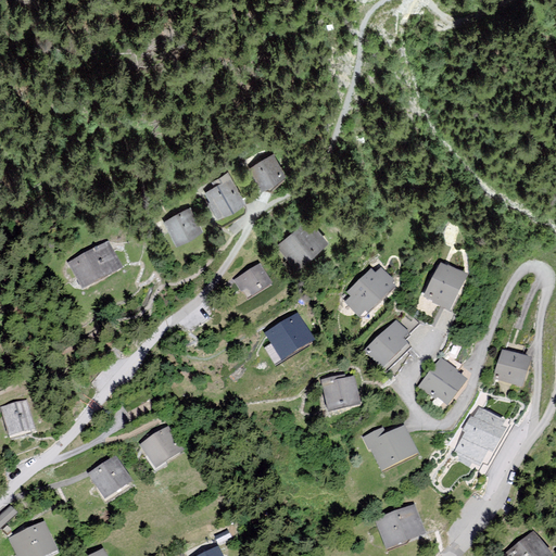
[(274,155),(245,171),(258,192),(287,177),(274,155)]
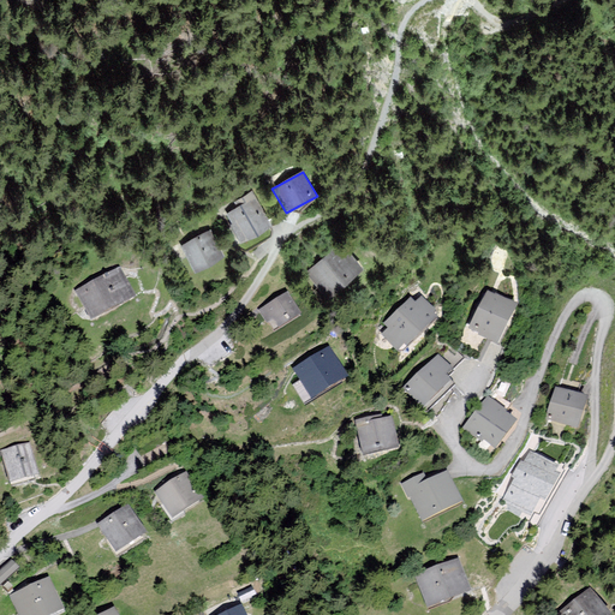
[(256,198),(225,215),(239,243),(272,226),(256,198)]
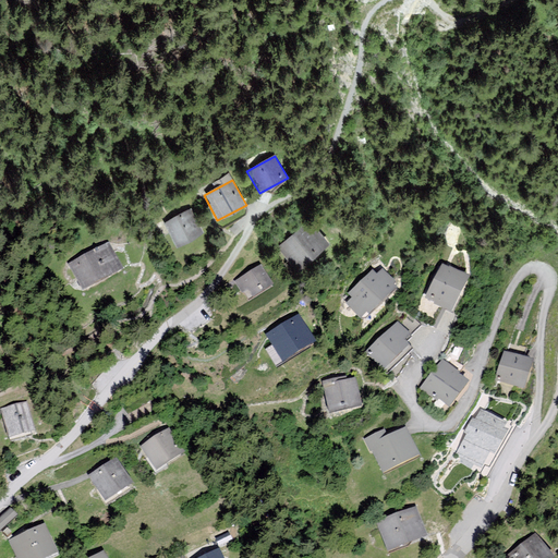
[(190,207),(161,223),(177,251),(205,235),(190,207)]
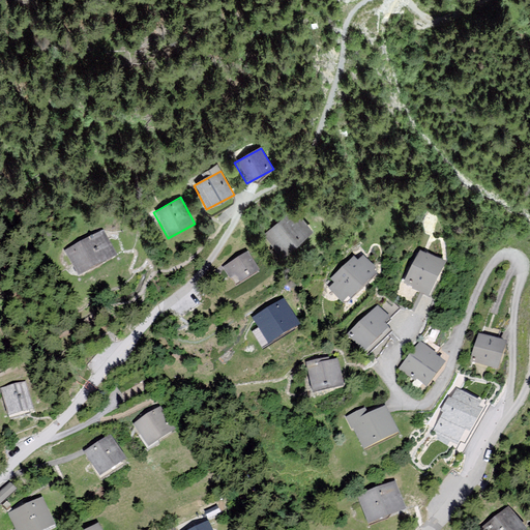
[(294,209),(263,235),(282,258),(314,232),(294,209)]
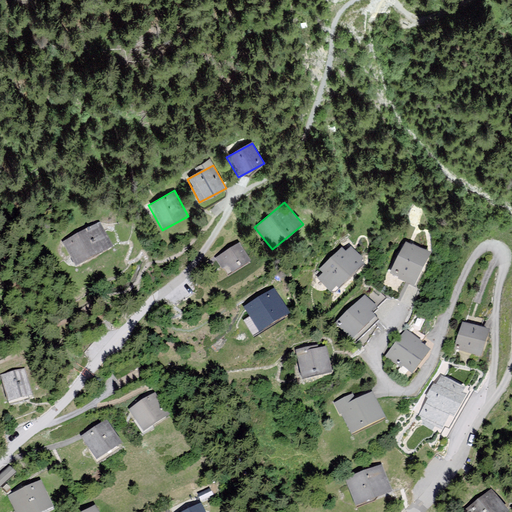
[(98,222),(63,242),(77,266),(112,246),(98,222)]
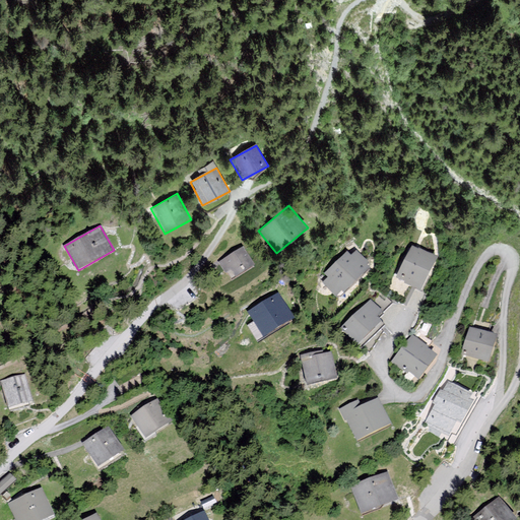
[(413,244),(396,276),(420,289),(438,257),(413,244)]
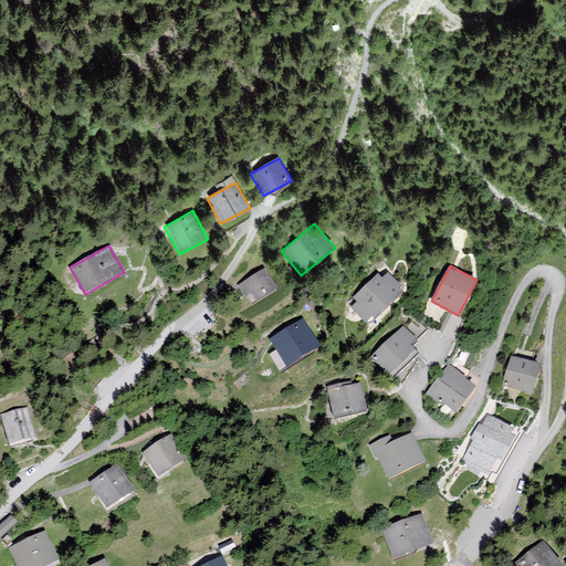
[(265,268),(238,284),(245,296),(249,294),(254,302),(278,287),(265,268)]
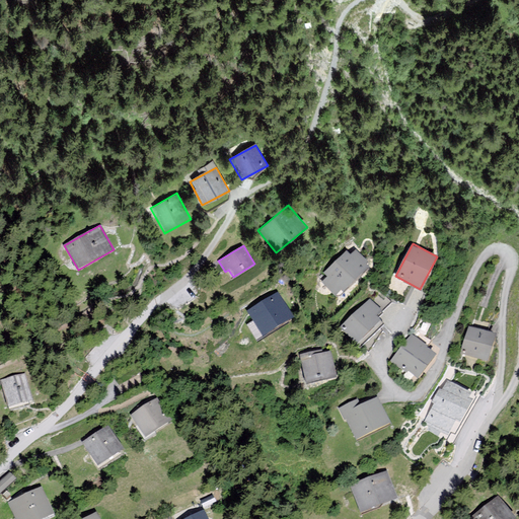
[(347,250),(323,273),(326,277),(321,282),(335,296),(341,290),(343,292),(369,267),(366,264),(368,262),(356,249),(351,254),(347,250)]
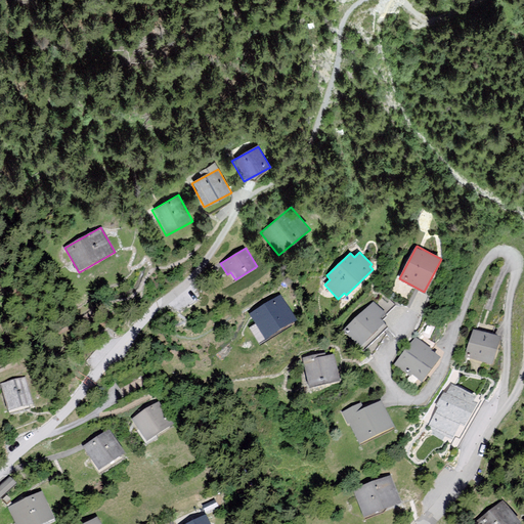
[(279,294),(250,313),(266,340),(297,320),(279,294)]
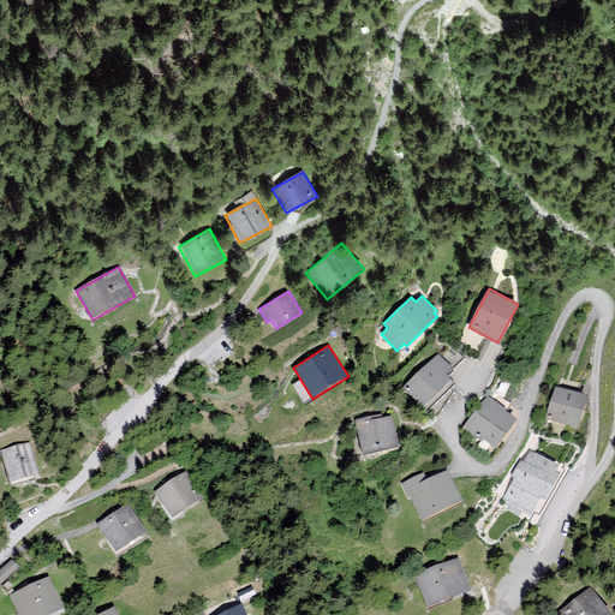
[(437,353),(402,386),(423,407),(453,378),(449,376),(455,371),(437,353)]
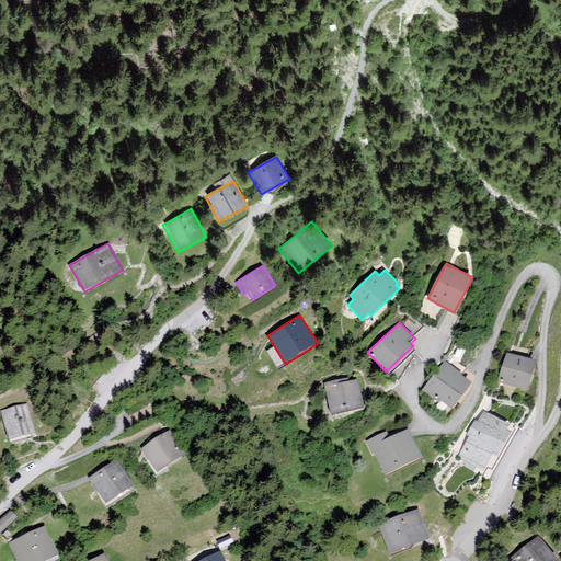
[(507,352),(497,380),(528,390),(537,362),(507,352)]
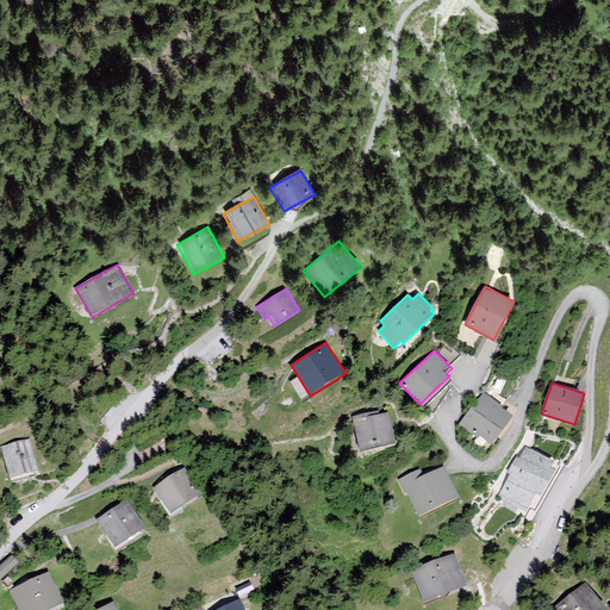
[(483,393),(460,422),(490,444),(512,416),(483,393)]
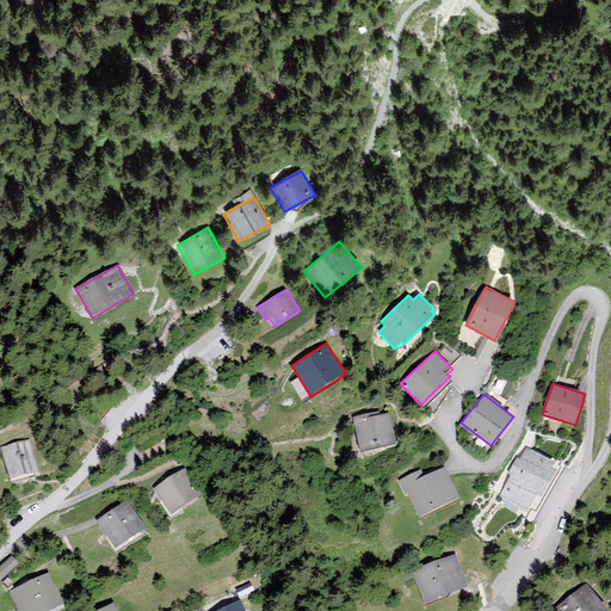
[(378,412),(353,418),(360,450),(396,443),(389,413),(380,415),(378,412)]
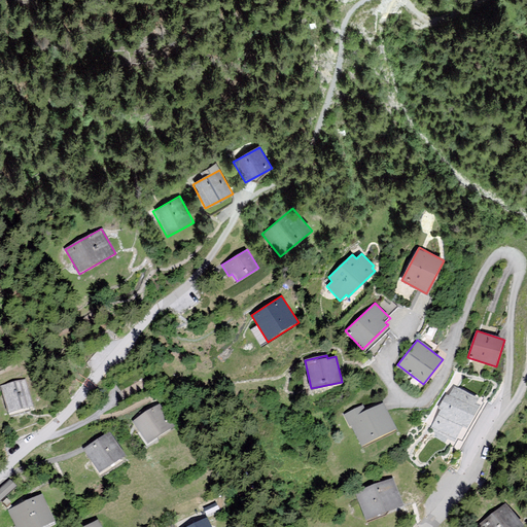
[(25,378),(0,385),(9,413),(33,406),(25,378)]
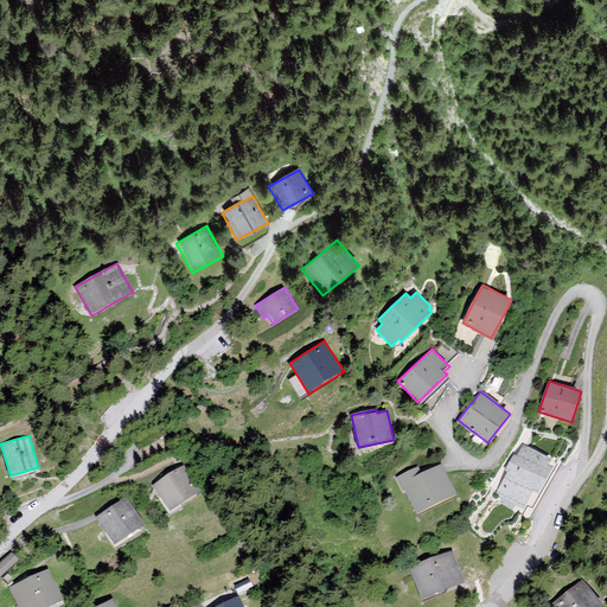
[(551,459),(524,443),(517,455),(513,453),(502,474),(506,477),(498,491),(525,506),(534,490),(538,492),(554,467),(549,465),(551,459)]
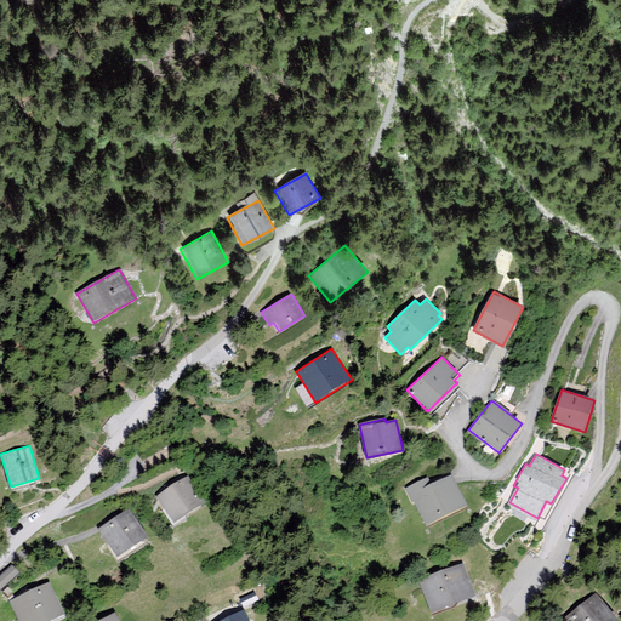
[(427,477),(406,488),(427,527),(467,506),(450,476),(431,486),(427,477)]
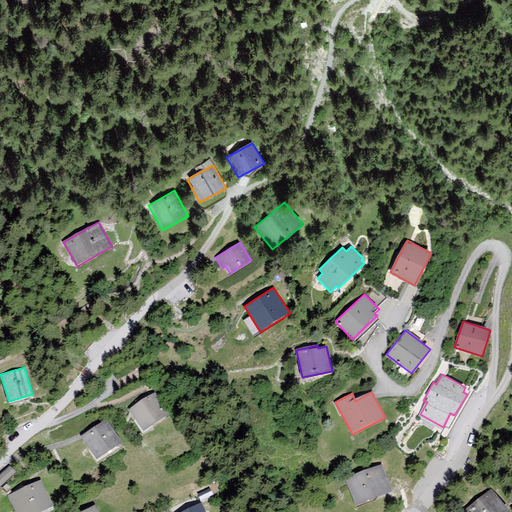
[(155,393),(129,408),(142,430),(168,415),(155,393)]
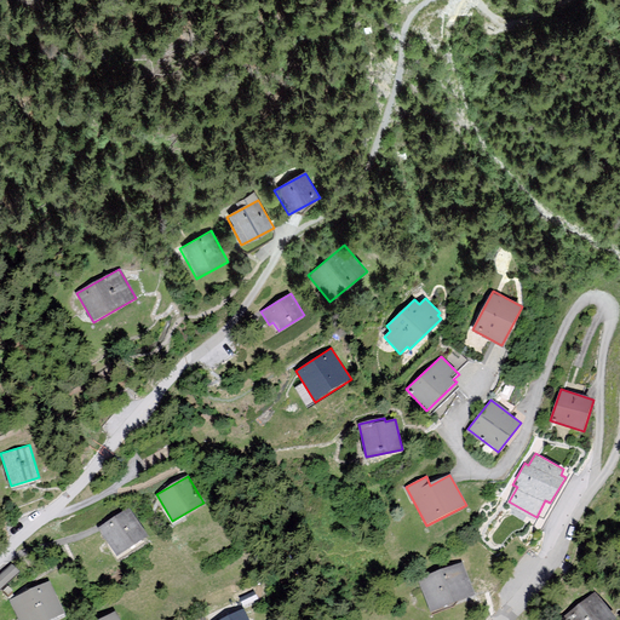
[(128,507),(99,527),(118,555),(147,535),(128,507)]
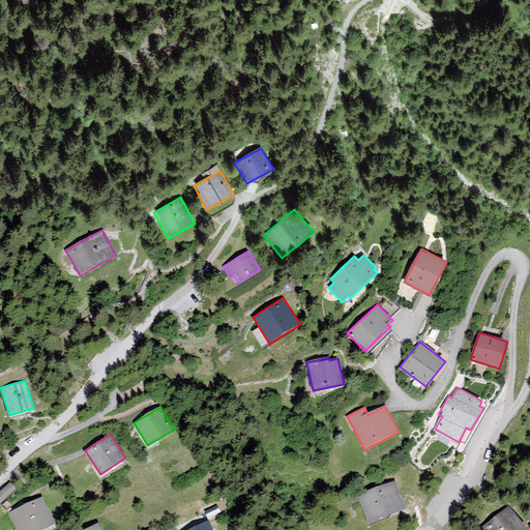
[(393,479),(357,494),(369,524),(406,508),(393,479)]
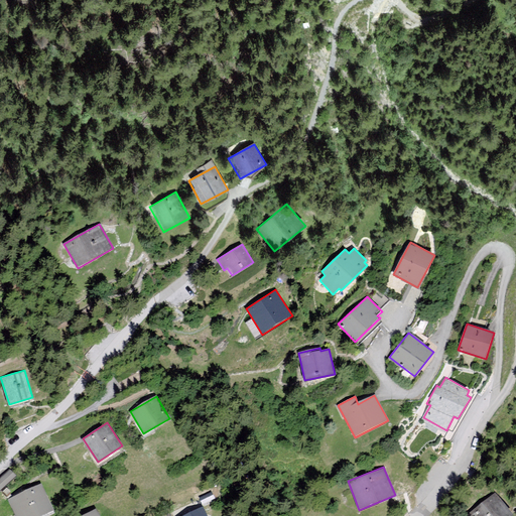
[(10,469),(0,478),(0,489),(16,476),(10,469)]
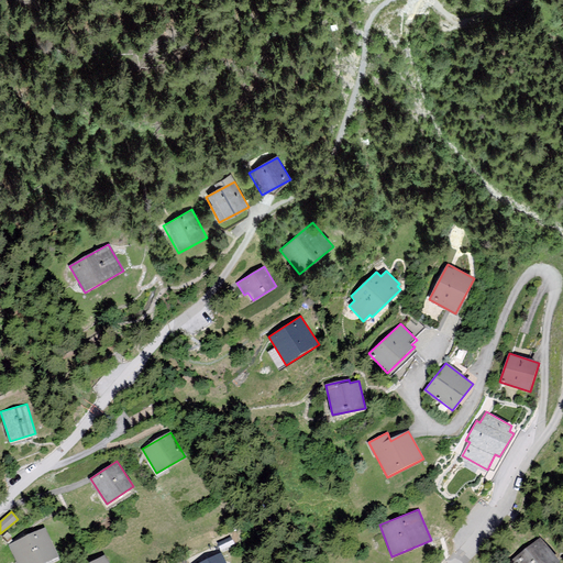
[(44,528),(8,545),(17,562),(42,562),(58,555),(44,528)]
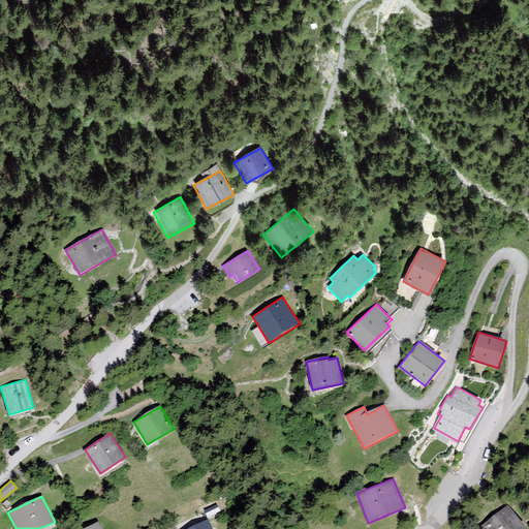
[(483,528),(522,528),(526,526),(508,504),(480,526),(483,528)]
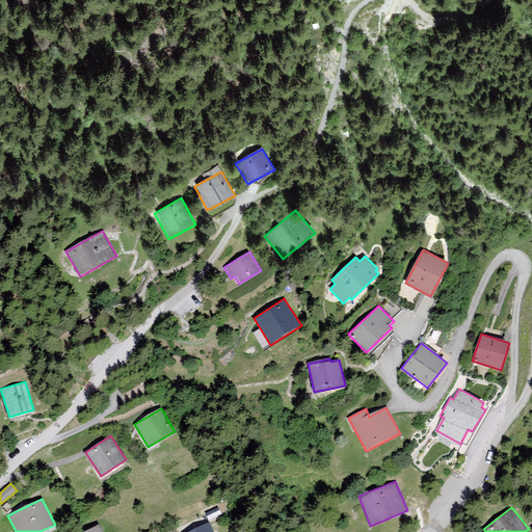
[(214,531),(209,523),(189,531),(214,531)]
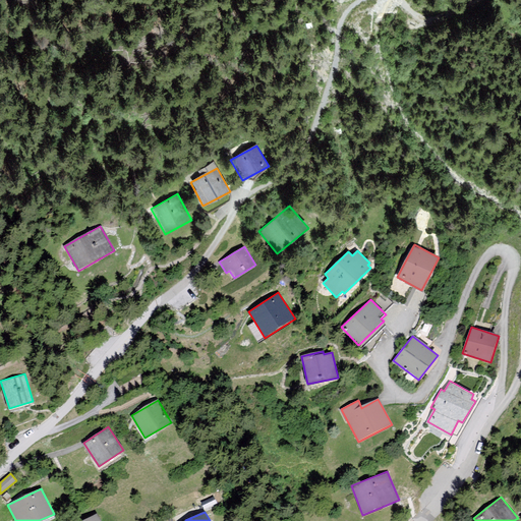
All buildings are outlined.
